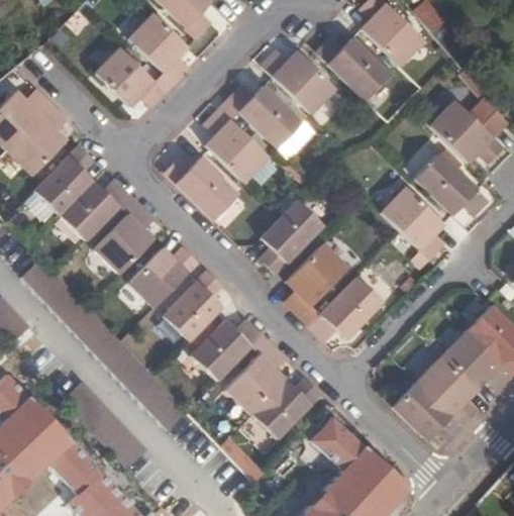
[(212,3),(208,0),(157,0),(198,38),(208,28),(198,18),(203,12),(212,3)]
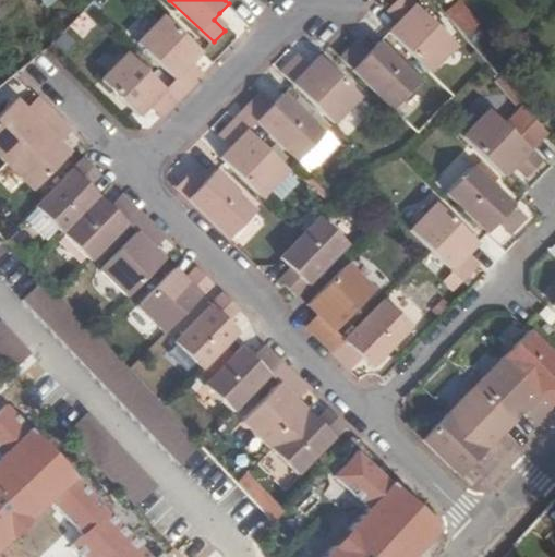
[(399,22),(390,32),(432,72),(460,44),(414,0),(394,0),(391,3),(405,15),(399,22)]
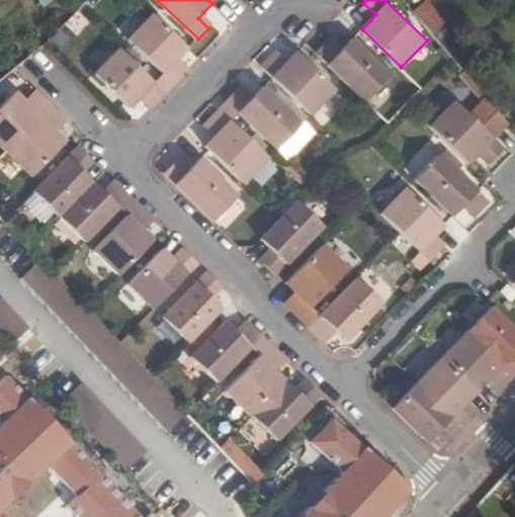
[(358,8),(370,20),(375,14),(363,3),(358,8)]
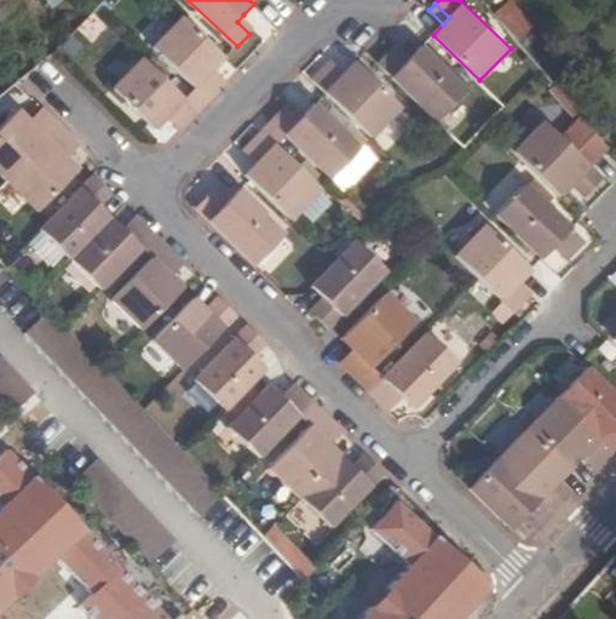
[(237,22),(249,34),(255,27),(243,15),(237,22)]
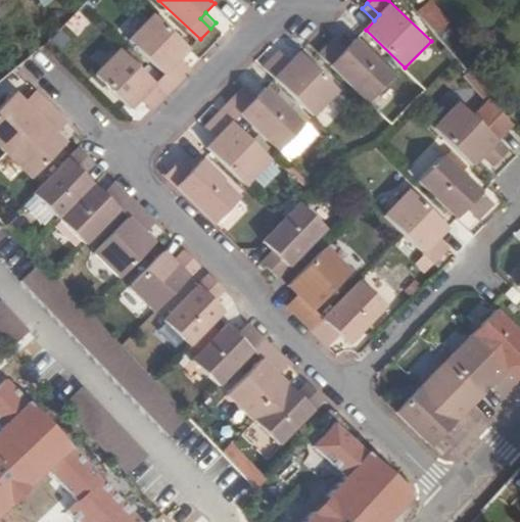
[(192,49),(155,14),(131,40),(168,75),(178,84),(188,74),(178,64),(183,59),(192,49)]
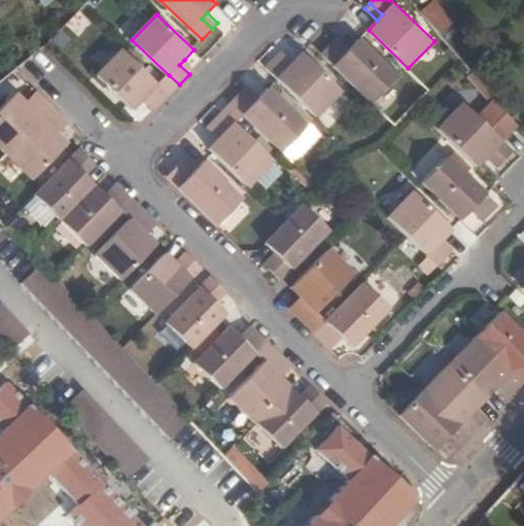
[(339,36),(334,42),(345,54),(350,47),(339,36)]
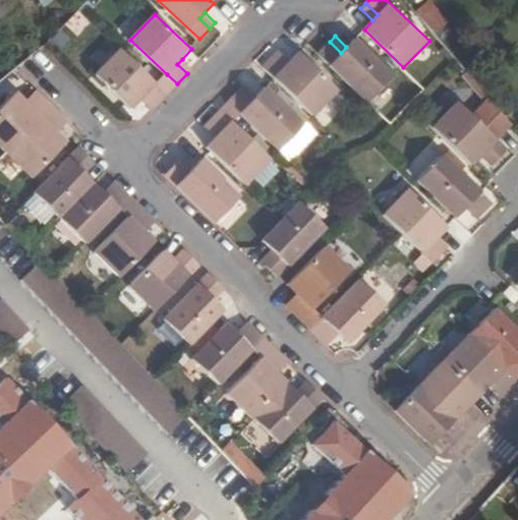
[(330,42),(320,52),(370,102),(395,77),(354,39),(346,47),(341,53),(330,42)]
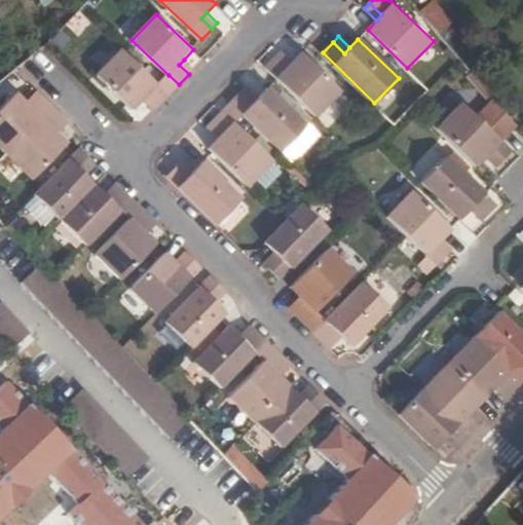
[(159,84),(122,49),(96,77),(133,112),(142,102),(148,95),(159,106),(170,95),(159,84)]
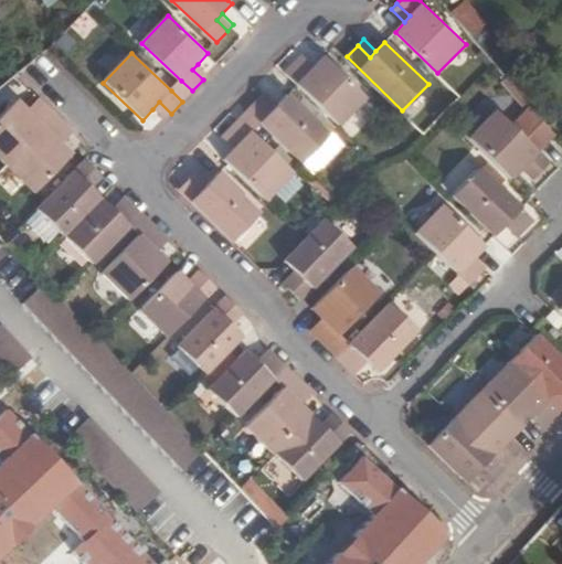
[(299,59),(286,72),(340,124),(370,95),(326,53),(316,64),(310,70),(299,59)]
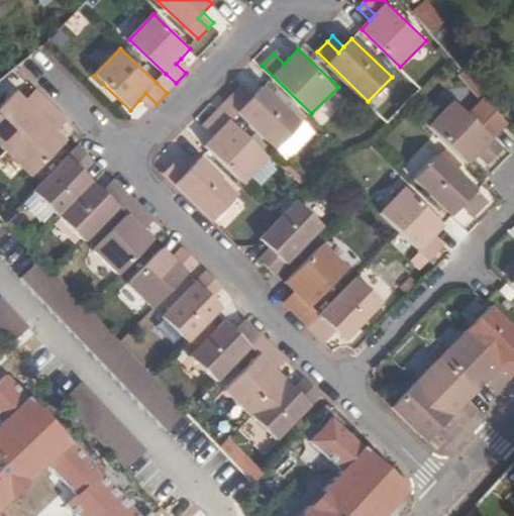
[(279,48),(274,54),(284,64),(289,59),(279,48)]
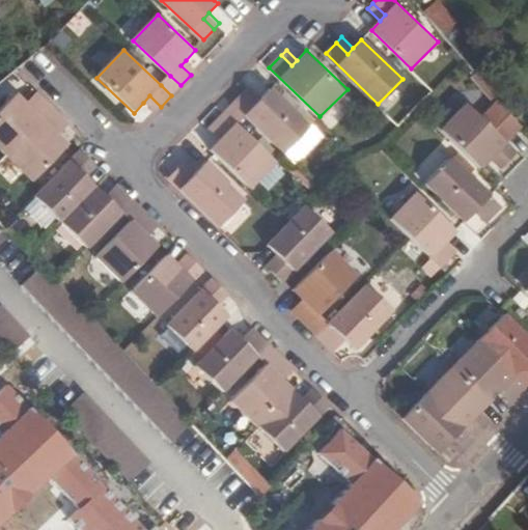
[(196,70),(186,60),(181,65),(191,75),(196,70)]
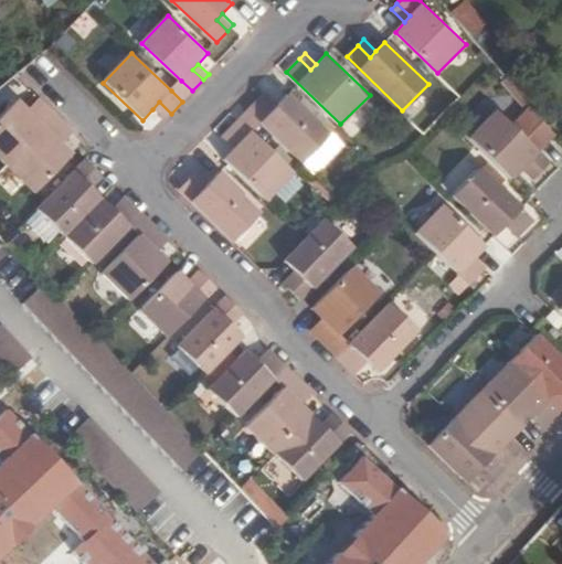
[(192,91),(181,81),(171,91),(182,102),(192,91)]
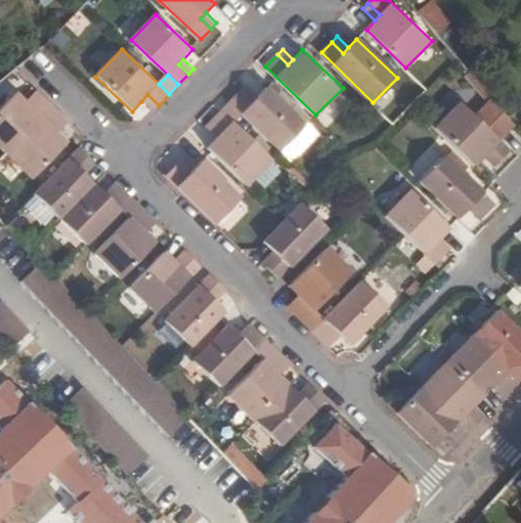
[(243,91),(233,101),(245,113),(283,149),(307,124),(268,86),(259,96),(254,101),(243,91)]
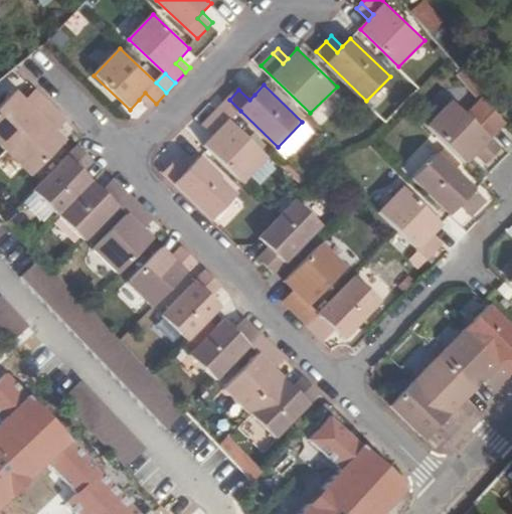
[(243,84),(238,90),(249,100),(254,95),(243,84)]
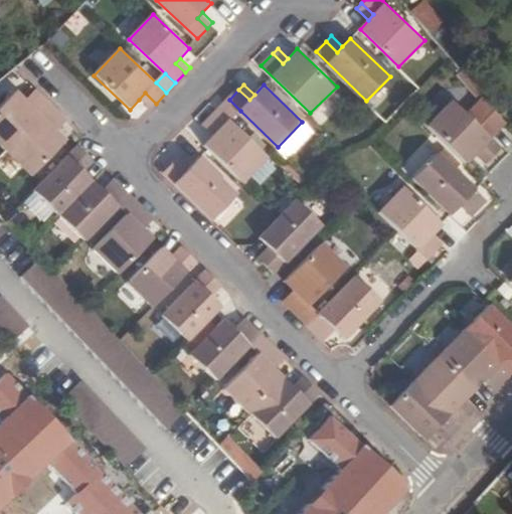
[(139,100),(150,111),(156,104),(145,93),(139,100)]
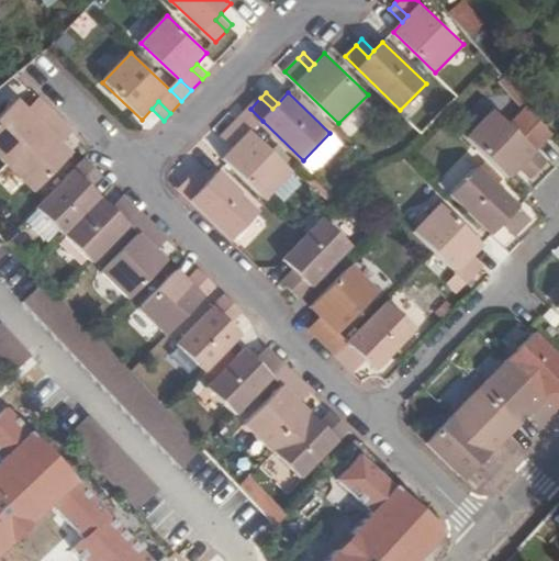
[(36,102),(25,114),(32,121),(43,109),(36,102)]
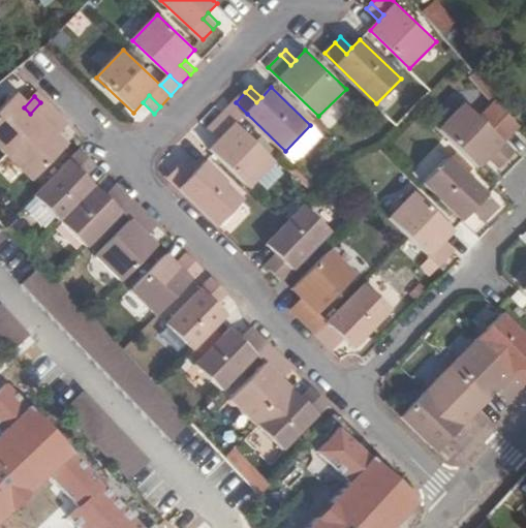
[(0,112),(0,155),(5,160),(51,114),(40,102),(30,114),(24,107),(14,98),(0,112)]
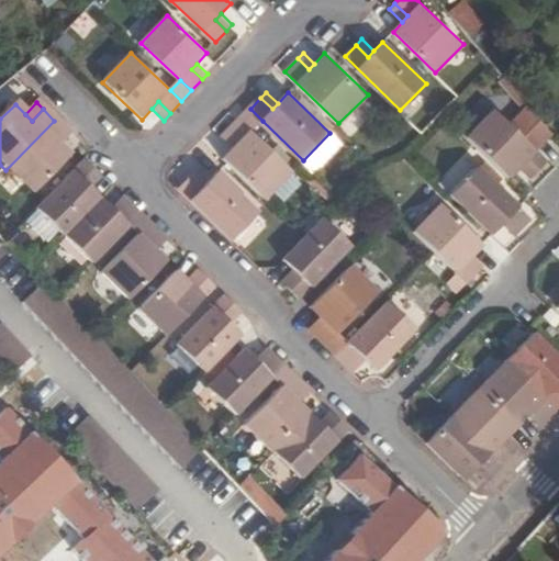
[(466,133),(510,176),(518,167),(525,159),(536,170),(548,158),(493,105),(466,133)]
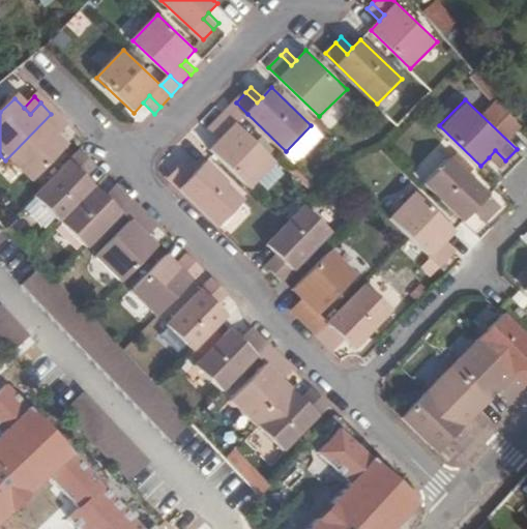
[(247,114),(236,103),(227,112),(238,123),(247,114)]
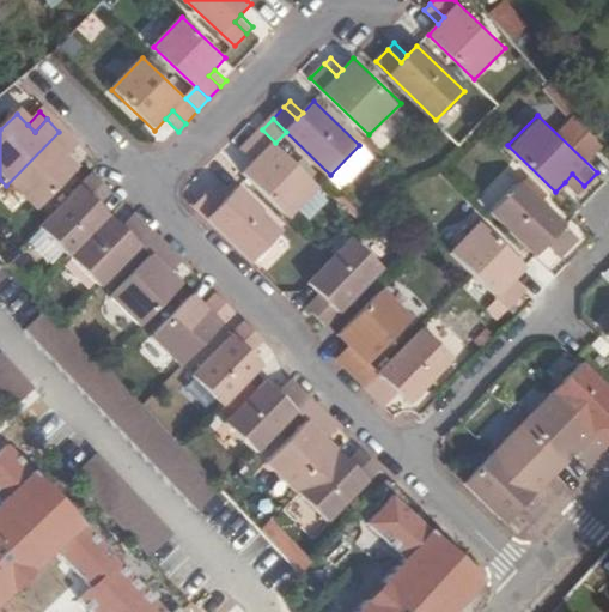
[(255,162),(245,171),(292,216),(321,186),(275,143),(262,129),(249,144),(261,156),(255,162)]
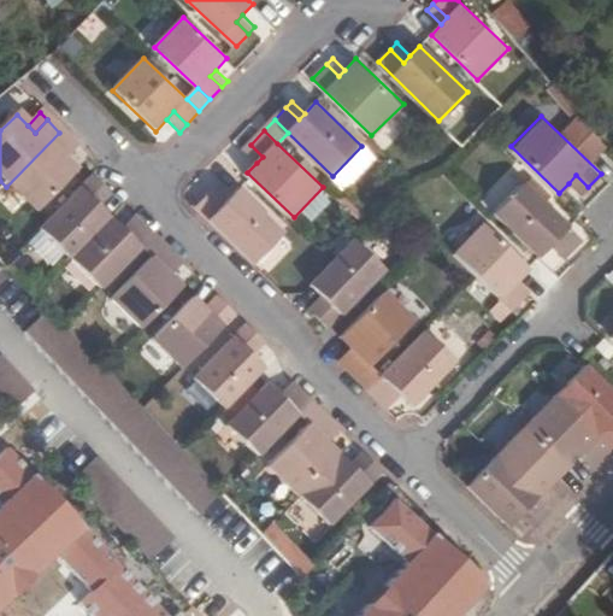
[(59,133),(6,187),(37,217),(78,175),(68,164),(63,159),(74,146),(59,133)]
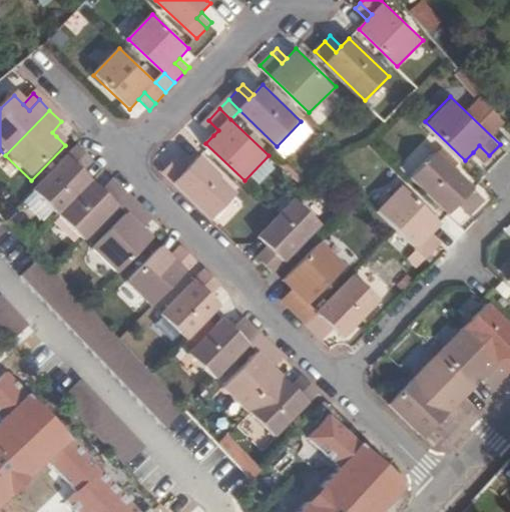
[(203,125),(213,135),(218,130),(208,120),(203,125)]
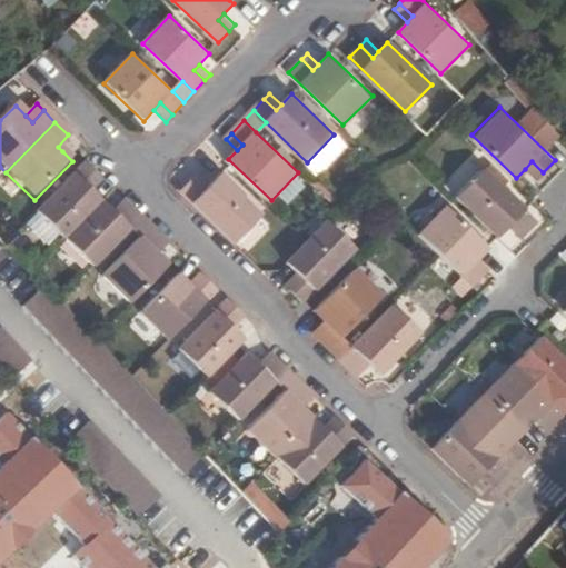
[(58,147),(62,151),(73,140),(68,135),(58,147)]
